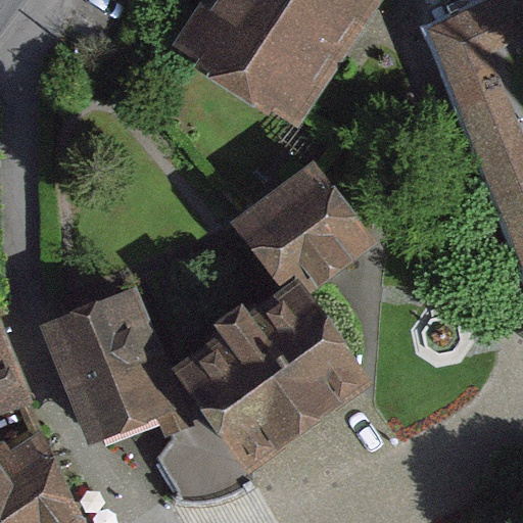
[(378,0),(215,0),(181,50),(291,127),(378,0)]
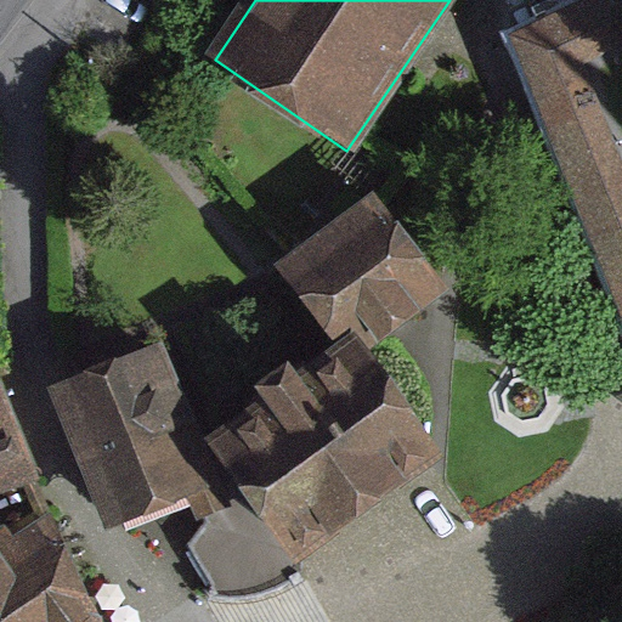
[(621,157),(583,63),(621,44),(621,6),(615,11),(609,0),(598,0),(588,5),(509,43),(621,324),(621,157)]
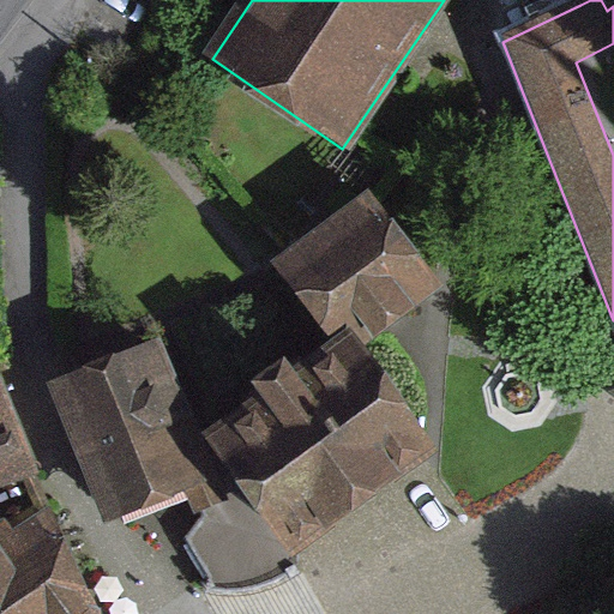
[(601,0),(607,11),(613,6),(613,0),(577,0),(581,5),(590,0),(601,0)]
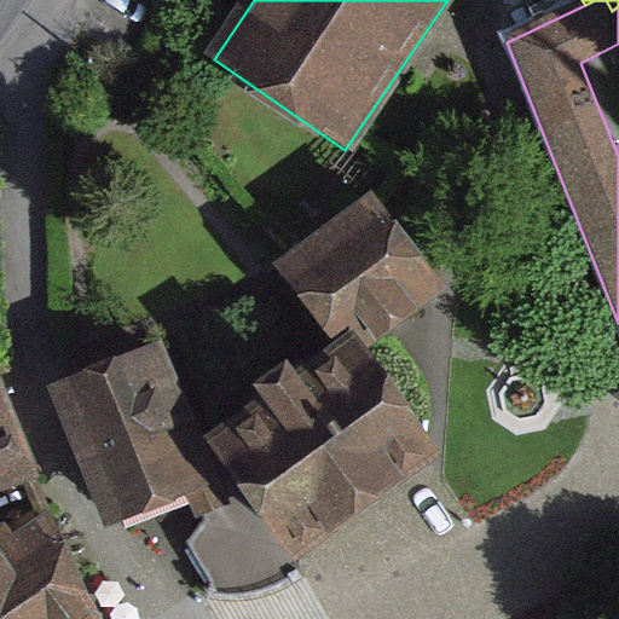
[(294,270),(356,354),(372,342),(450,287),(388,202),(294,270)]
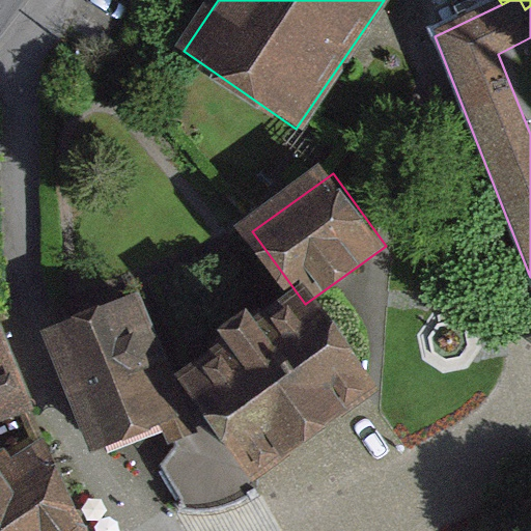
[(387,391),(319,294),(305,304),(192,381),(220,420),(259,478),(318,438),(387,391)]
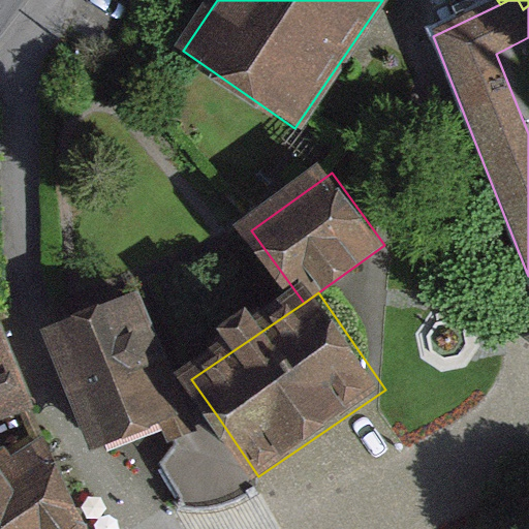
[(150,301),(62,332),(103,449),(159,436),(170,442),(195,430),(192,418),(150,301)]
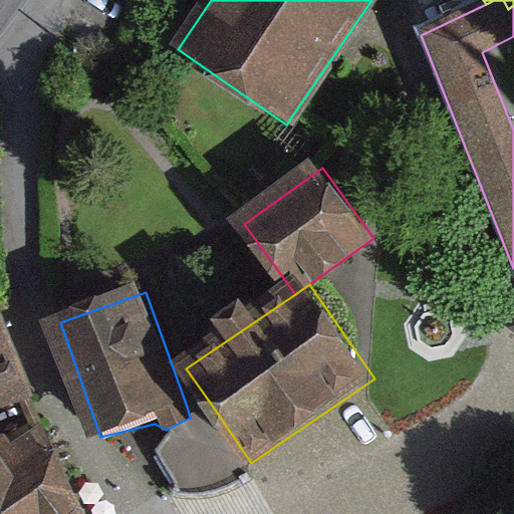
[(251,463),(213,407),(190,418),(166,430),(142,444),(168,490),(201,492),(233,481),(254,471),(251,463)]
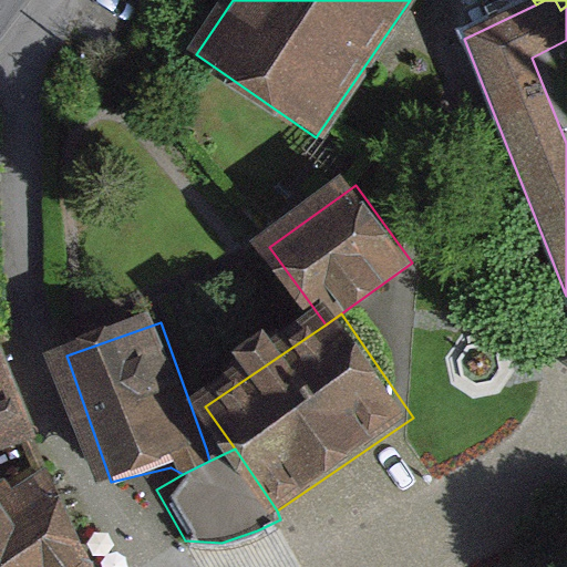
[(12,487),(0,494),(0,566),(95,566),(53,480),(19,498),(12,487)]
